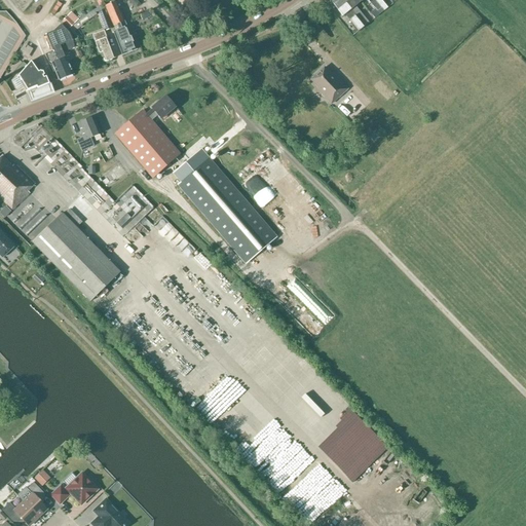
[(364,28),(354,16),(341,0),(335,0),(332,3),(343,17),(345,15),(349,21),(348,21),(358,32),(364,28)]
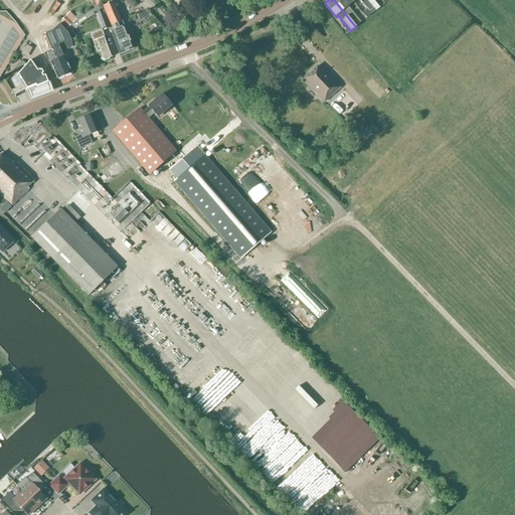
[(350,0),(334,0),(347,16),(356,27),(358,26),(361,23),(348,7),(353,3),(350,0)]
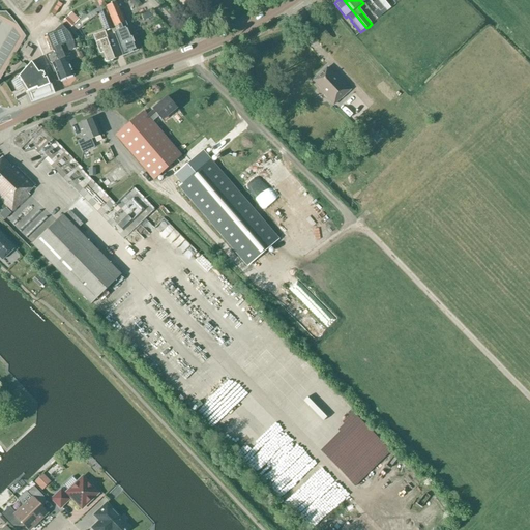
[(360,0),(363,3),(366,0),(370,0),(373,4),(380,12),(384,8),(378,1),(377,0),(360,0)]
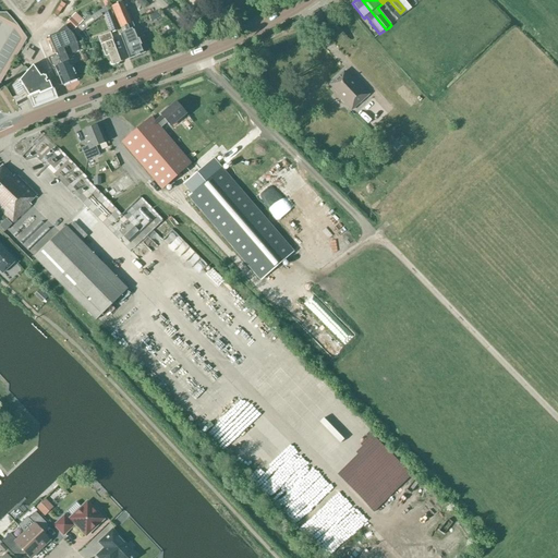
[(397,0),(398,1),(404,9),(407,12),(411,9),(403,0),(397,0)]
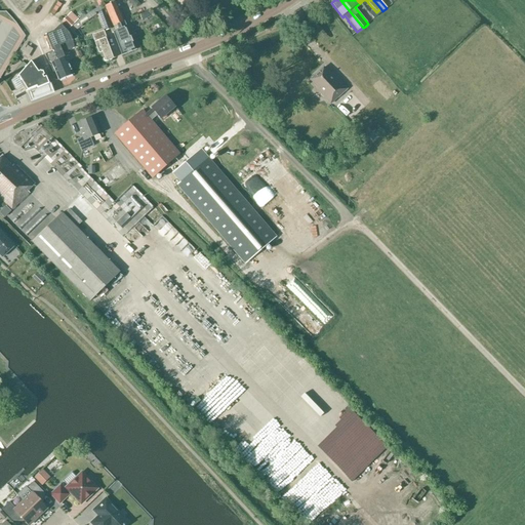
[(114,26),(116,31),(113,32),(122,55),(136,50),(131,37),(115,2),(105,6),(114,26)]
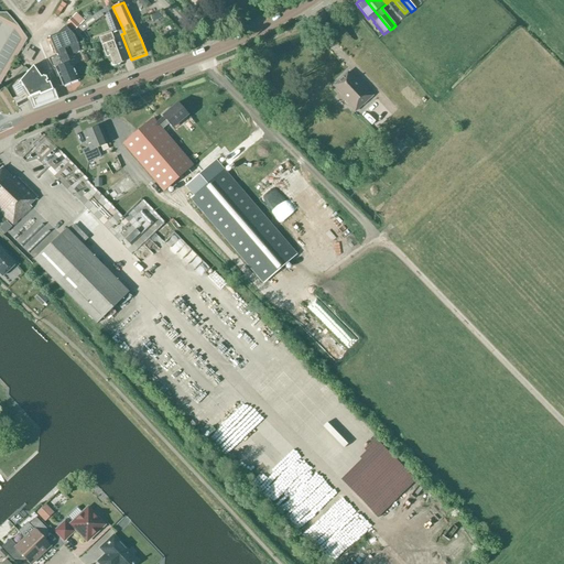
[(119,31),(111,11),(106,13),(114,33),(119,31)]
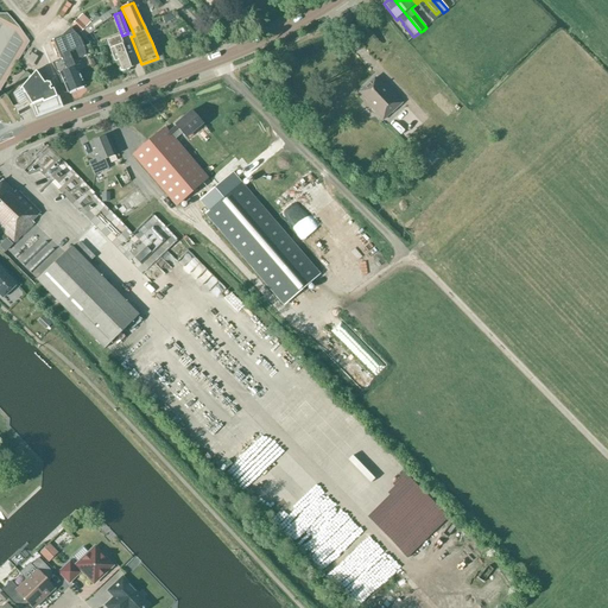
[(81,33),(86,27),(77,19),(71,25),(81,33)]
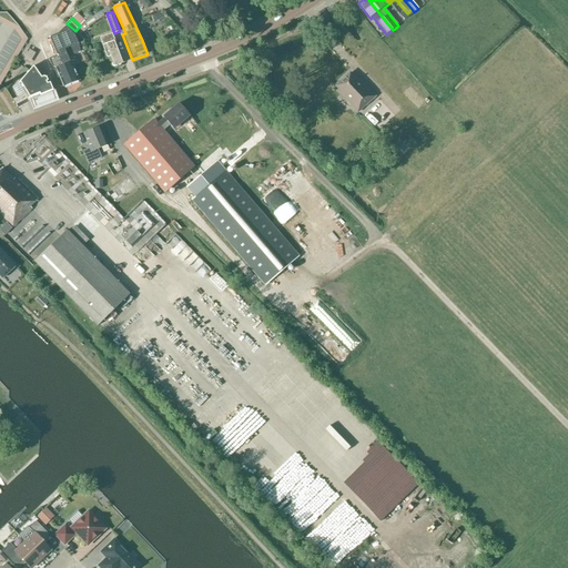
[(78,52),(75,46),(79,44),(75,36),(67,26),(57,34),(50,38),(57,56),(49,59),(57,79),(60,78),(63,87),(79,80),(69,56),(78,52)]
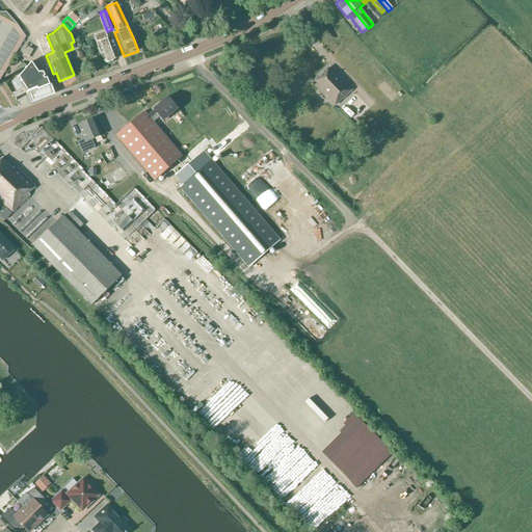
[(103,54),(106,63),(115,59),(108,38),(105,31),(94,35),(97,43),(100,54),(103,54)]
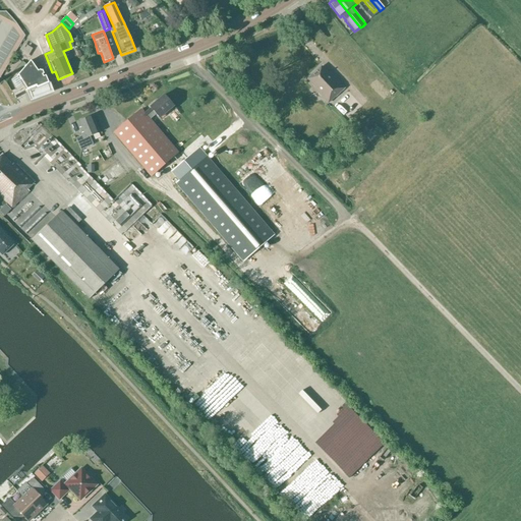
[(17,76),(31,60),(26,57),(13,72),(17,76)]
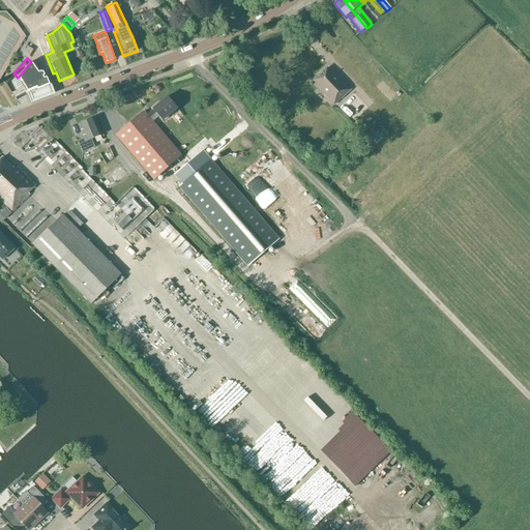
[(18,78),(26,92),(36,88),(37,90),(51,84),(47,76),(45,77),(41,69),(39,70),(32,61),(31,61),(18,78)]
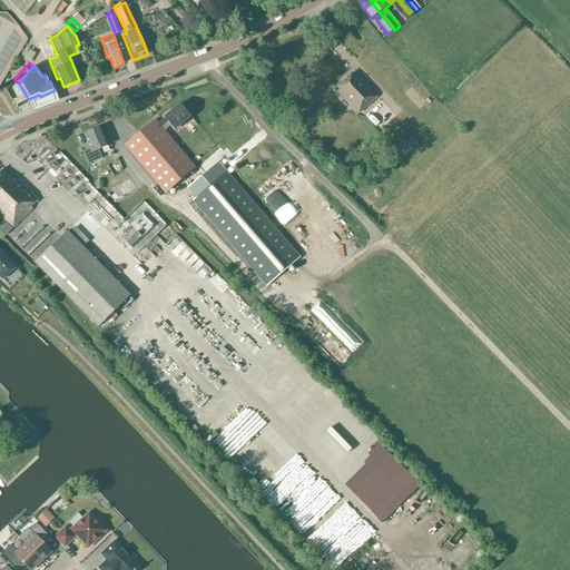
[(343,97),(359,114),(366,107),(376,97),(361,80),(359,82),(351,74),(337,87),(345,96),(343,97)]
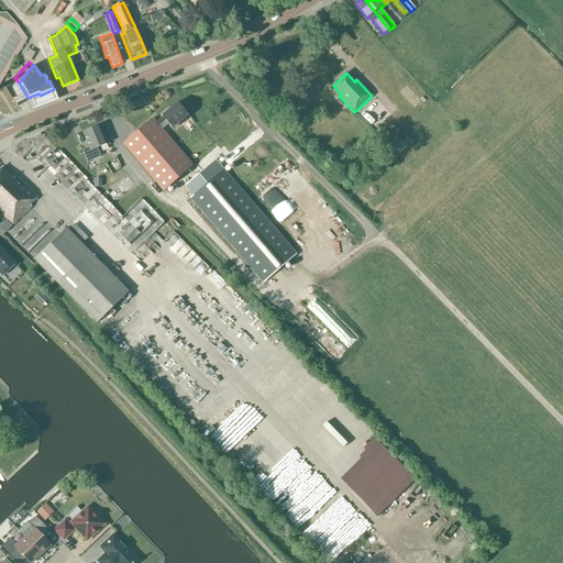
[(408,86),(400,91),(410,106),(418,100),(408,86)]
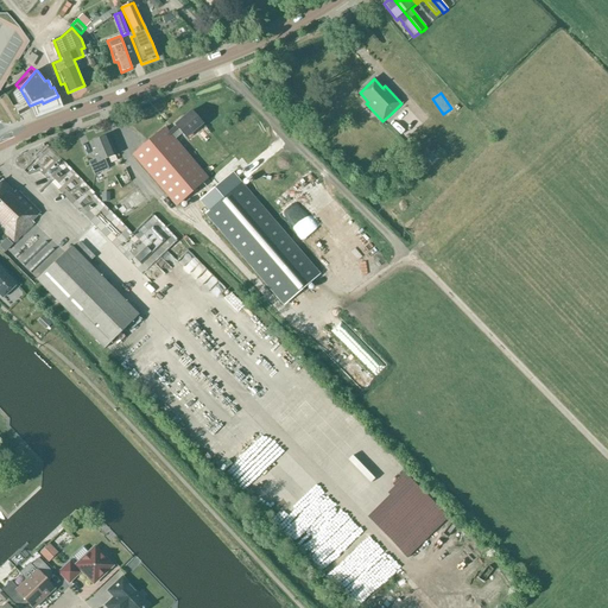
[(30,106),(36,120),(63,109),(58,96),(43,103),(42,101),(30,106)]
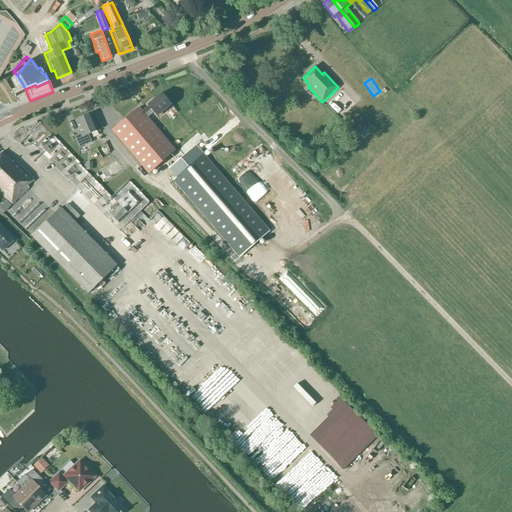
[(148,107),(142,112),(139,108),(112,131),(148,174),(175,150),(147,118),(153,113),(157,117),(171,105),(161,94),(147,105),(148,107)]
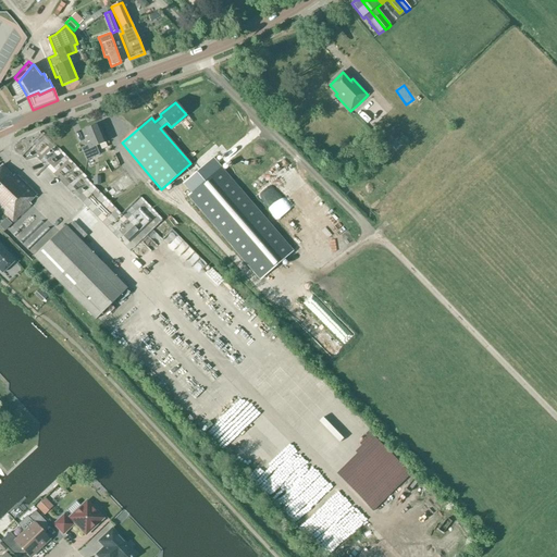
[(96,147),(106,143),(99,125),(82,132),(88,146),(82,148),(86,160),(100,156),(96,147)]
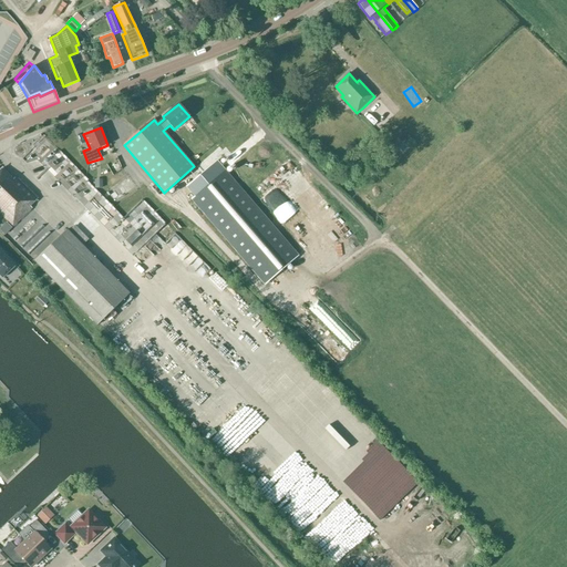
[(217,162),(187,187),(195,197),(191,200),(265,285),(298,256),(225,172),(217,162)]
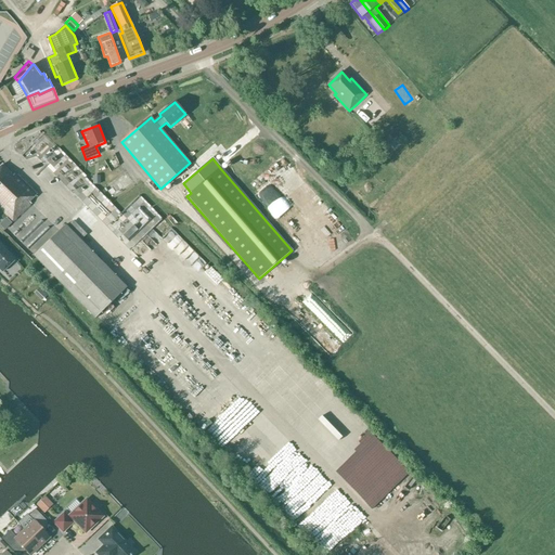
[(11,173),(2,165),(0,167),(0,209),(12,222),(30,204),(29,203),(36,195),(14,175),(13,176),(11,173)]
